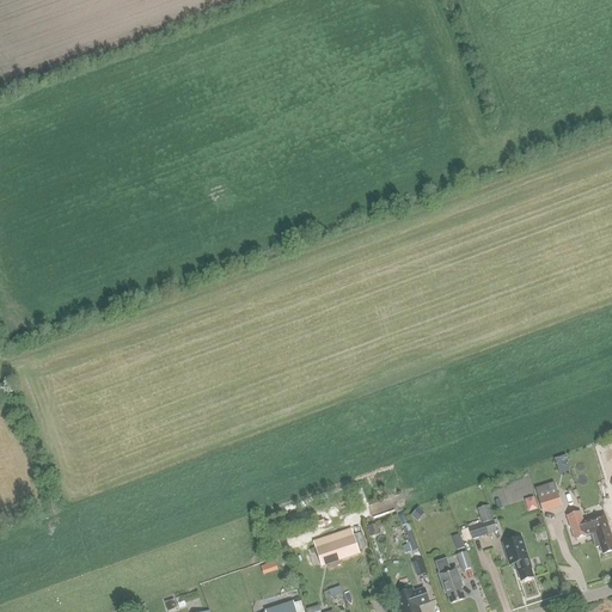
[(548,487),(551,496),(539,500),(543,510),(561,505),(557,494),(555,484),(548,487)]
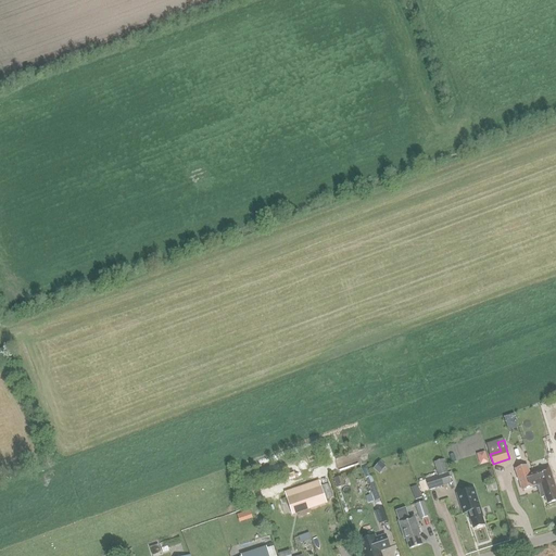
[(449,445),(451,456),(463,454),(460,443),(449,445)]
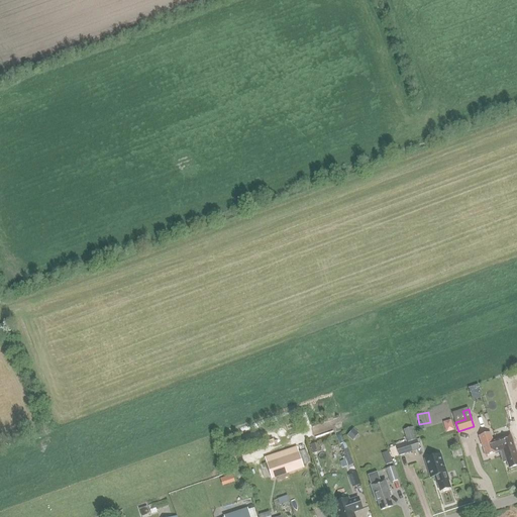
[(396,446),(399,456),(420,449),(413,427),(404,430),(407,442),(396,446)]
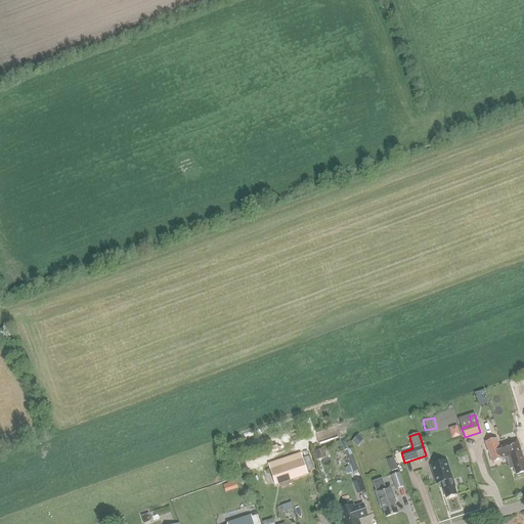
[(364,440),(358,435),(352,442),(357,447),(364,440)]
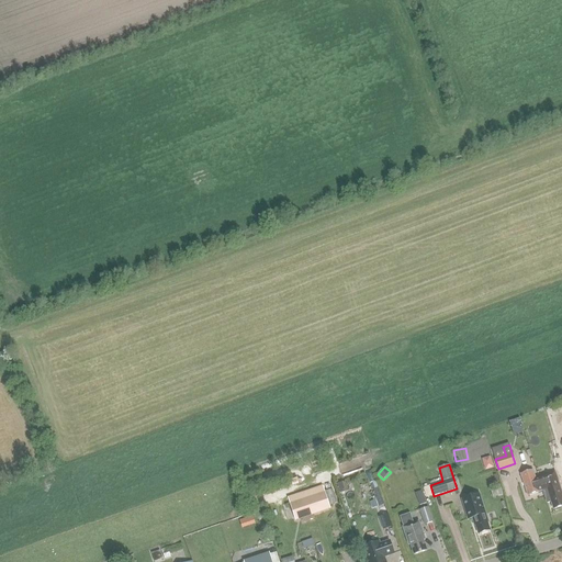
[(532,471),(521,475),(528,496),(540,492),(536,480),(532,471)]
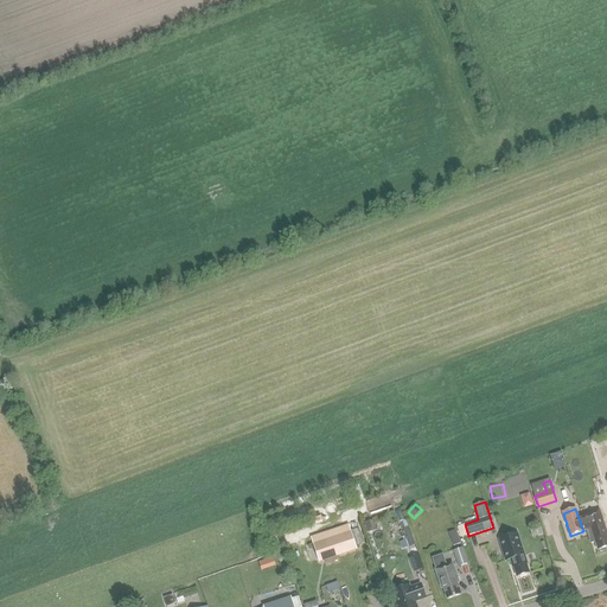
[(606,534),(600,511),(579,518),(583,531),(587,530),(590,544),(596,542),(599,550),(606,547),(606,538),(606,534)]
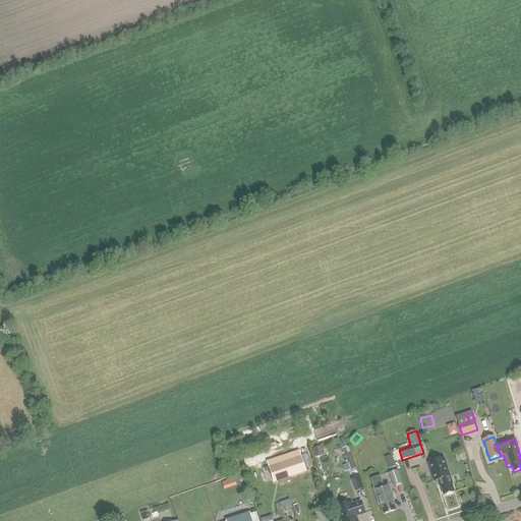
[(312,449),(315,458),(323,455),(321,447),(312,449)]
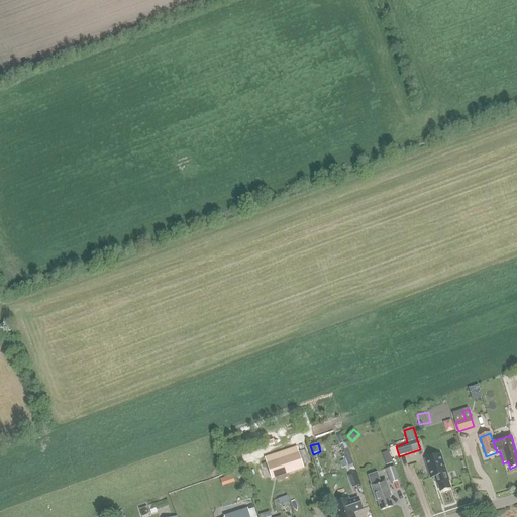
[(266,457),(273,478),(303,468),(296,447),(266,457)]
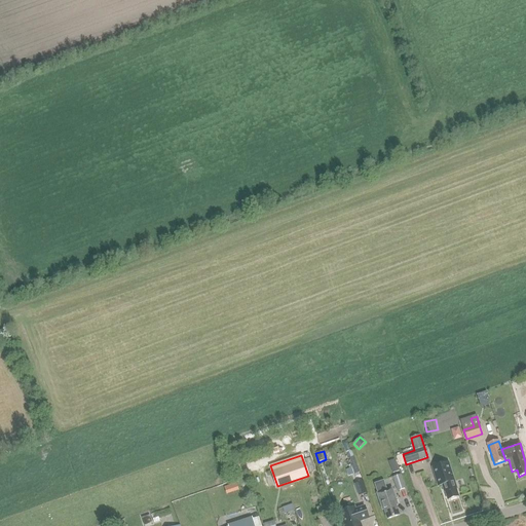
[(312,457),(305,459),(310,474),(317,471),(312,457)]
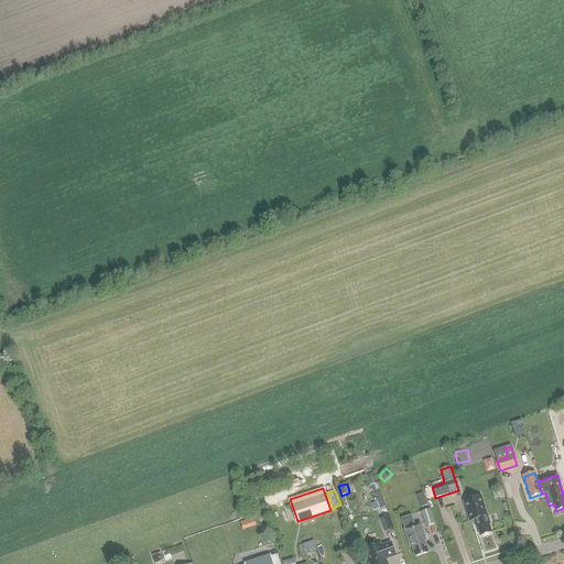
[(469,521),(474,519),(476,527),(477,528),(479,535),(490,532),(488,524),(489,524),(481,495),(463,500),(469,521)]
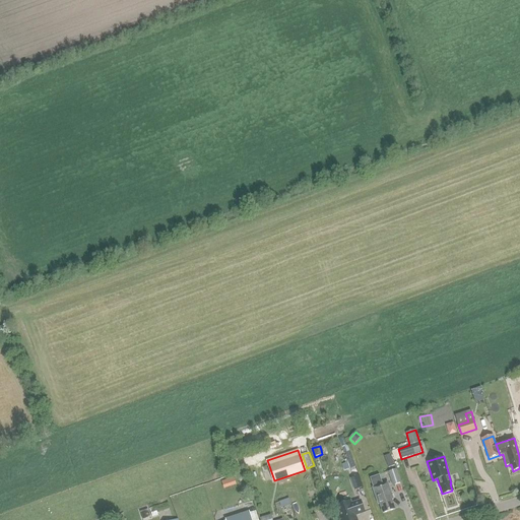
[(401,483),(396,469),(388,472),(393,485),(401,483)]
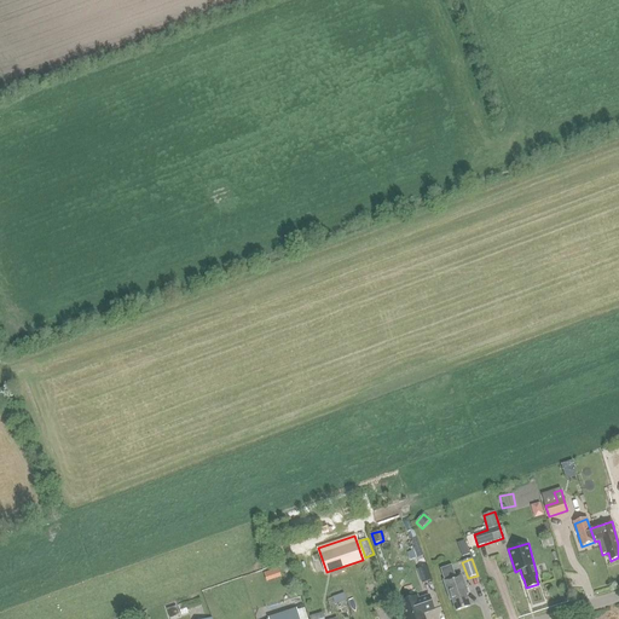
[(427,566),(417,570),(422,584),(432,580),(427,566)]
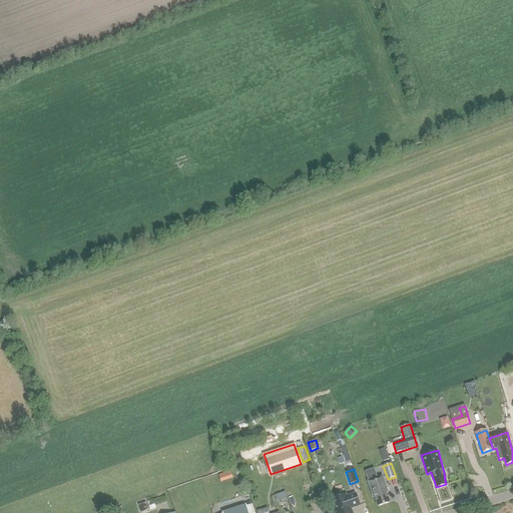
[(365,472),(369,481),(368,482),(373,498),(375,497),(378,507),(390,503),(387,494),(388,493),(383,477),(378,478),(375,469),(365,472)]
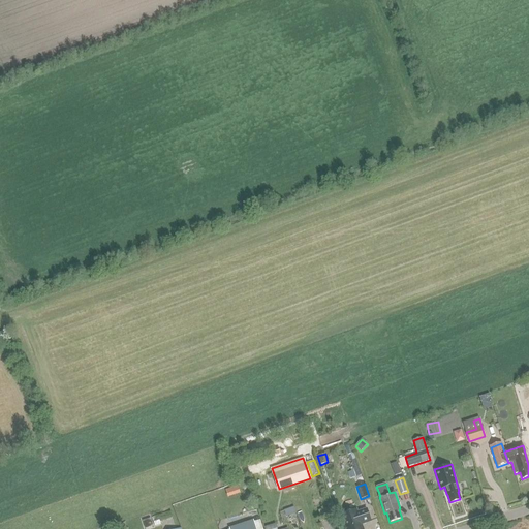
[(287,516),(298,512),(296,506),(285,509),(287,516)]
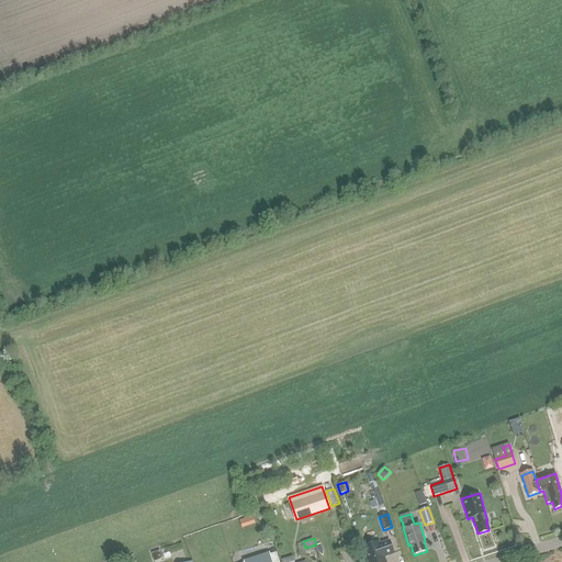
[(385,561),(384,558),(394,554),(390,541),(380,544),(379,542),(363,548),(368,561),(385,561)]
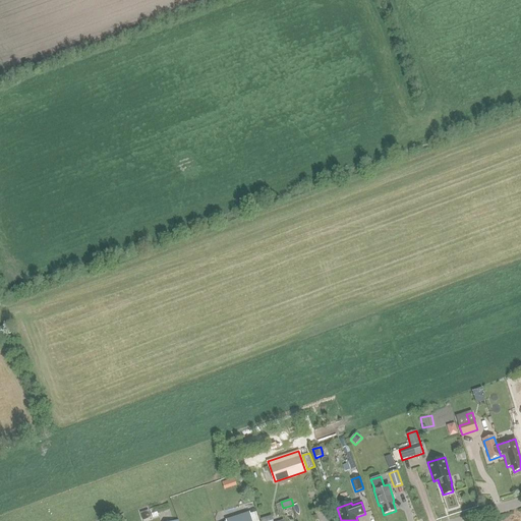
[(252,520),(251,517),(250,512),(227,520),(252,520)]
